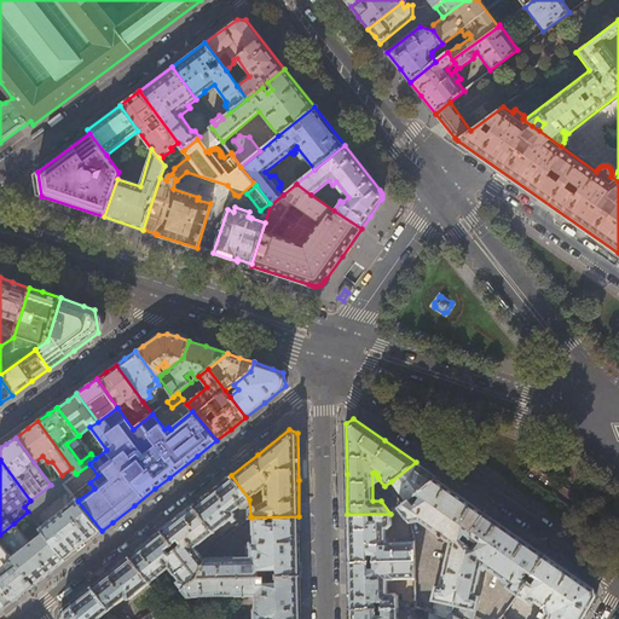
[(423,467),(416,462),(392,481),(395,487),(392,490),(403,504),(438,478),(423,467)]
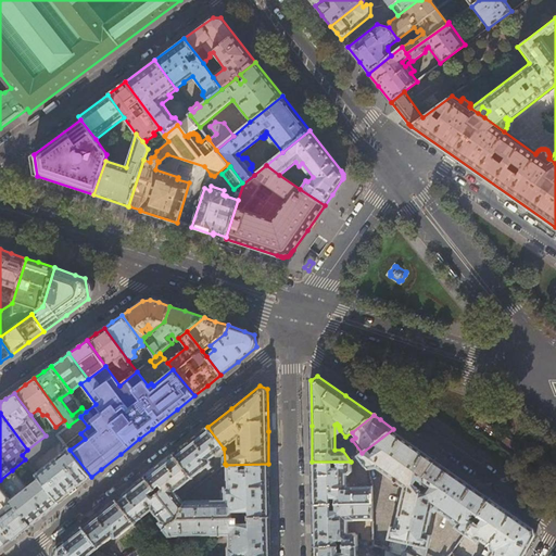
[(58,434),(68,426),(64,420),(55,427),(46,436),(27,450),(22,455),(25,459),(40,479),(59,503),(75,490),(91,477),(70,450),(58,434)]
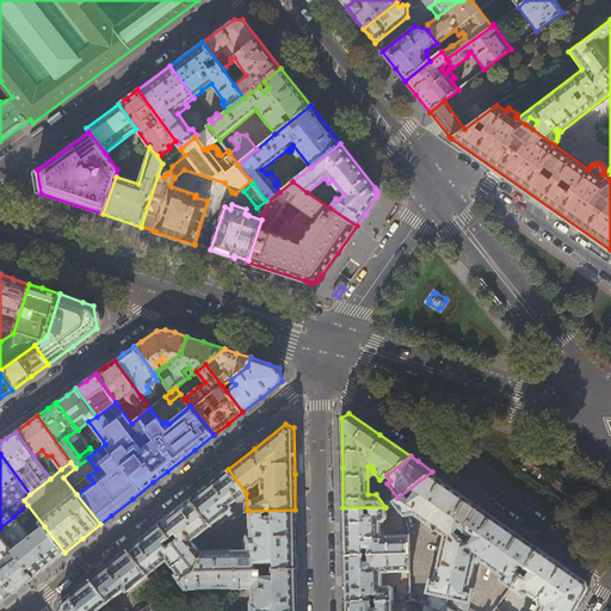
[(232,505),(246,493),(228,469),(209,483),(191,499),(211,525),(232,508),(232,506),(232,505)]
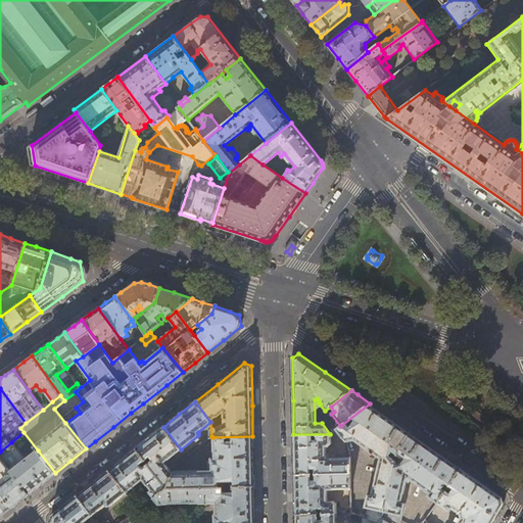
[(386,416),(370,403),(340,426),(337,429),(347,441),(353,439),(380,458),(372,495),(368,494),(367,495),(368,495),(366,505),(365,505),(365,507),(366,507),(370,507),(368,515),(360,513),(360,516),(364,517),(379,522),(384,511),(395,460),(389,455),(392,449),(397,454),(398,448),(411,432),(386,416)]
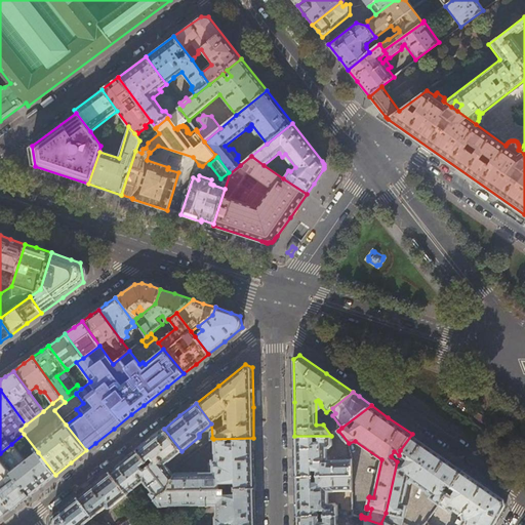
[(151,439),(136,450),(167,489),(174,475),(166,463),(182,451),(164,429),(151,439)]
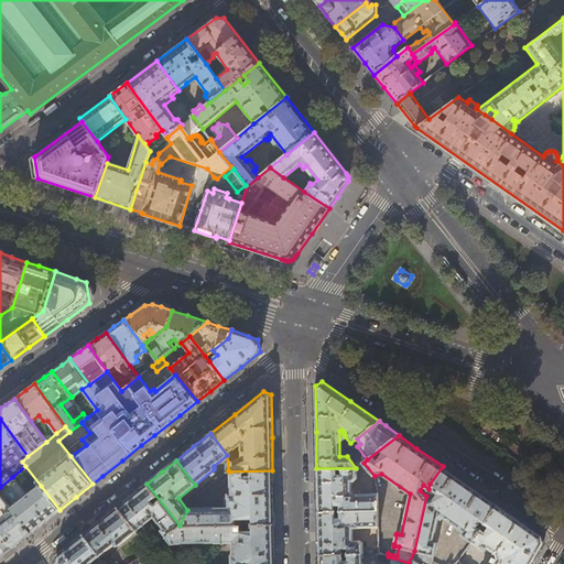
[(469,485),(443,466),(430,484),(429,489),(426,496),(414,551),(409,563),(408,563),(431,563),(434,555),(436,543),(433,542),(440,514),(455,525),(453,529),(461,534),(472,542),(498,505),(469,485)]
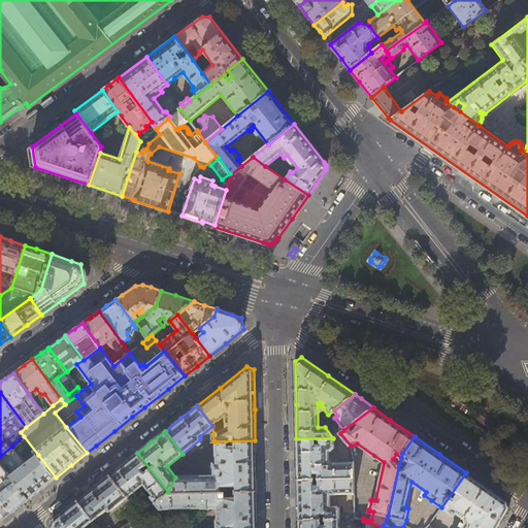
[(334,437),(333,438),(296,438),(297,459),(297,479),(354,479),(354,462),(330,463),(329,451),(332,451),(334,449),(335,449),(334,437)]
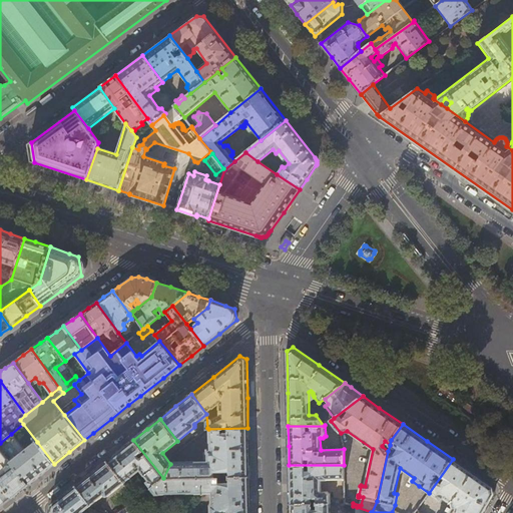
[(247,428),(208,429),(208,449),(206,449),(206,461),(171,462),(170,464),(163,478),(249,476),(248,452),(247,428)]
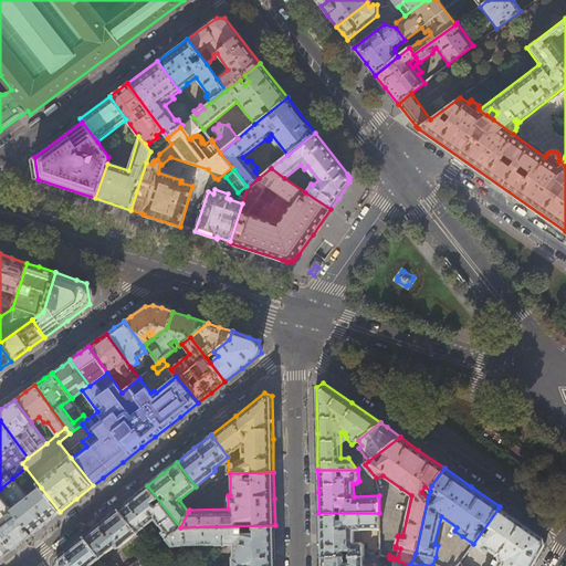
[(12,479),(0,489),(0,495),(31,535),(44,524),(60,512),(41,488),(28,499),(25,496),(28,495),(16,481),(14,481),(12,479)]
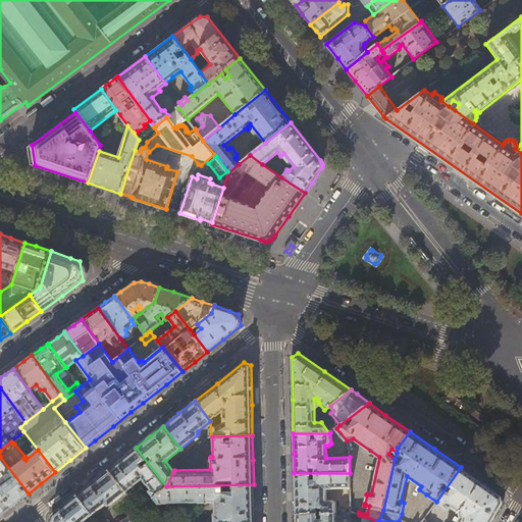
[(122,458),(109,469),(126,491),(143,479),(150,488),(148,490),(154,498),(166,486),(136,448),(122,458)]
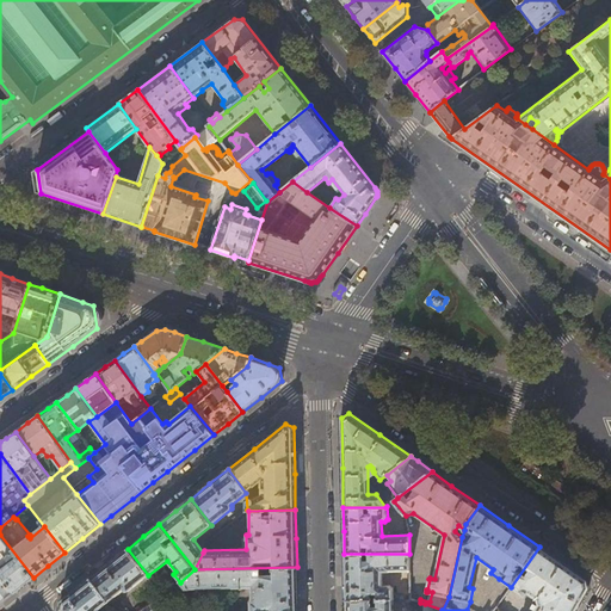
[(34,578),(0,535),(0,551),(1,553),(0,554),(0,573),(14,592),(22,587),(34,578)]
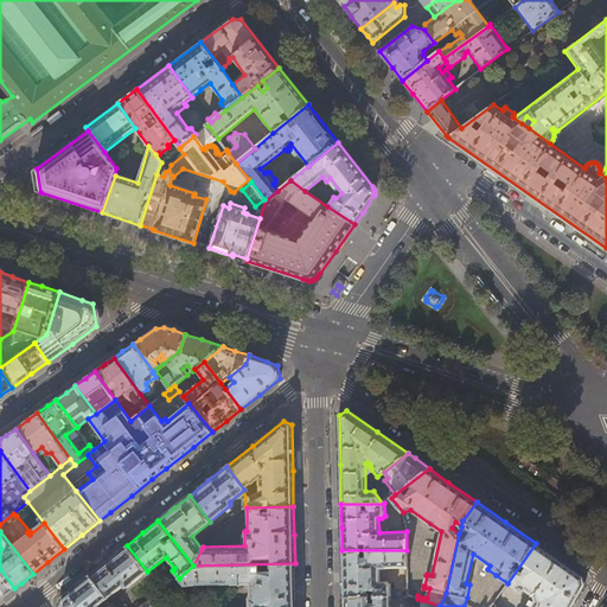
[(560,560),(536,543),(508,583),(518,590),(521,587),(534,595),(535,600),(534,602),(530,600),(528,604),(531,606),(530,606),(572,606),(585,585),(583,576),(560,560)]
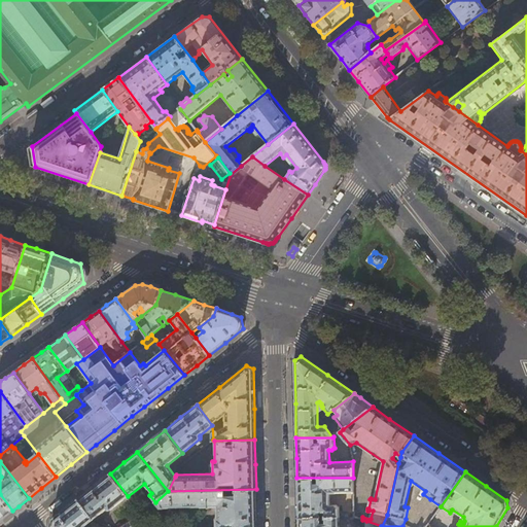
[(110,511),(128,496),(110,473),(95,485),(77,499),(94,519),(107,510),(108,511),(110,511)]
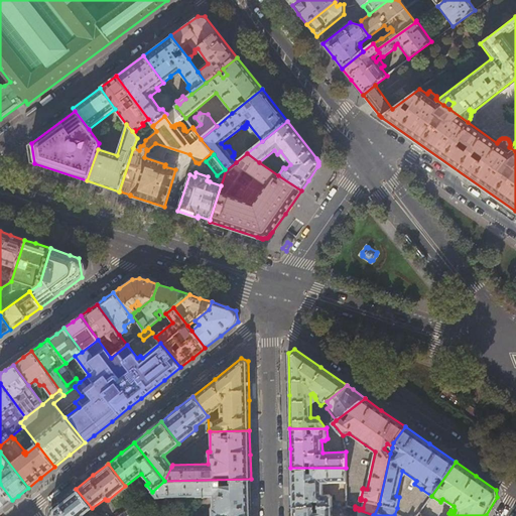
[(347,483),(346,468),(290,468),(291,487),(291,507),(333,506),(333,497),(330,495),(324,495),(324,483),(347,483)]
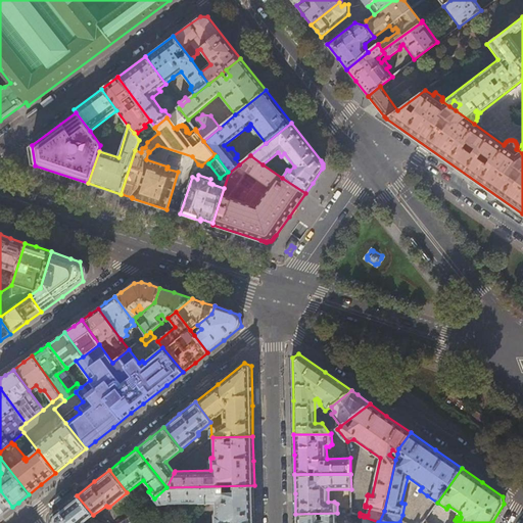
[(254,485),(167,487),(154,498),(155,500),(153,502),(155,505),(157,503),(159,505),(214,504),(215,514),(214,514),(212,522),(254,522),(254,505),(254,485)]
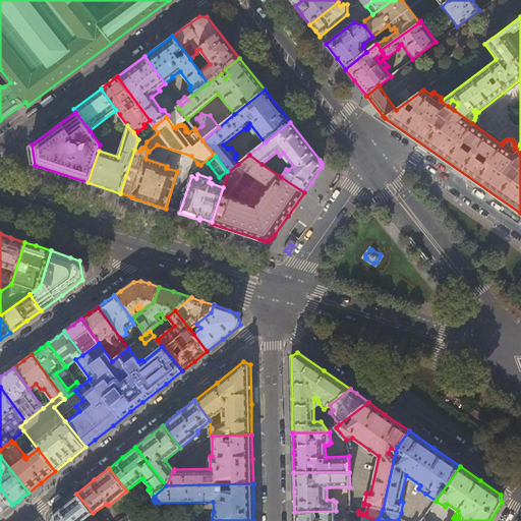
[(0,515),(4,512),(12,505),(0,488),(0,515)]
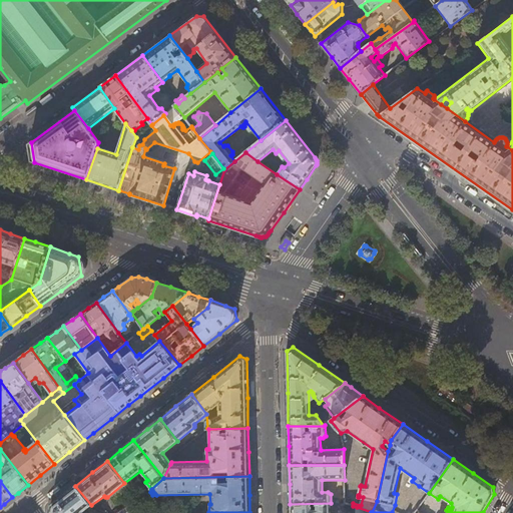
[(81,512),(91,505),(75,486),(63,495),(51,505),(50,512),(49,512),(81,512)]
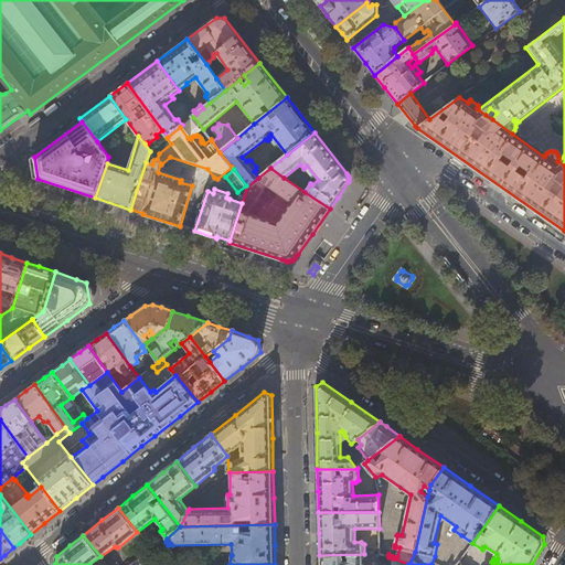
[(156,564),(161,562),(145,542),(139,547),(144,554),(125,564),(156,564)]
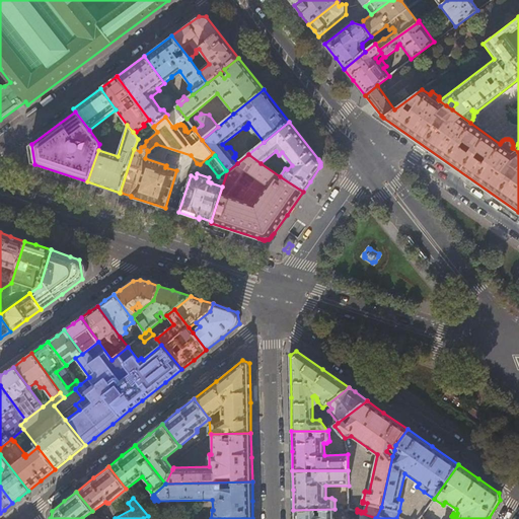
[(335,518),(335,509),(293,510),(293,518),(375,518),(376,518),(361,513),(360,518),(335,518)]
